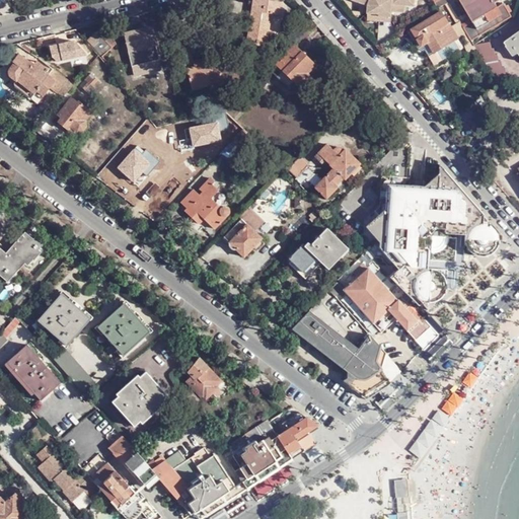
[(266,46),(270,20),(262,19),(263,12),(272,13),(280,15),(283,2),(268,0),(252,0),(247,44),(266,46)]
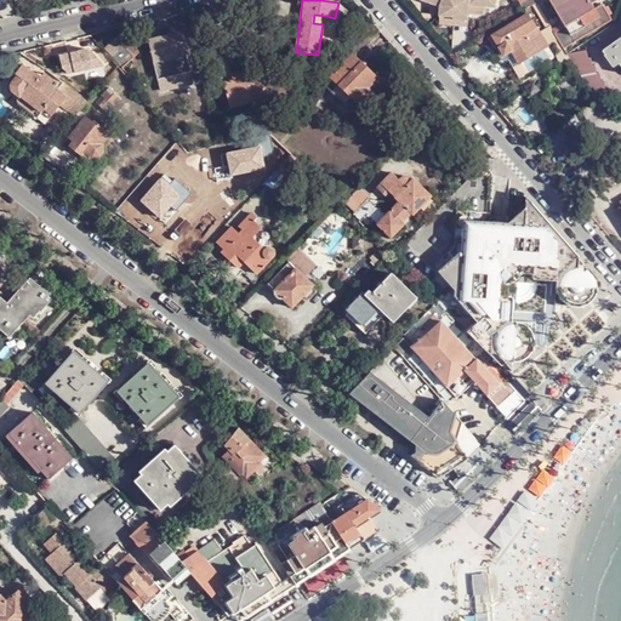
[(420,0),(439,5),(438,15),(451,17),(451,20),(466,21),(467,15),(482,15),(483,7),(495,9),(495,0),(420,0)]
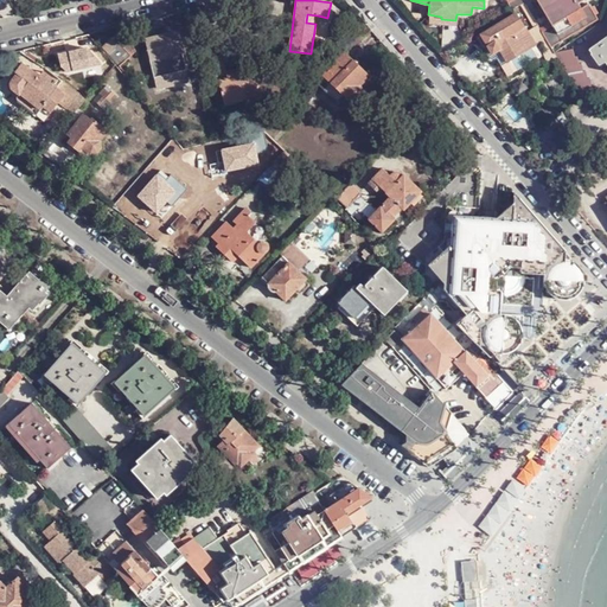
[(506,0),(510,4),(513,11),(522,5),(518,0),(506,0)]
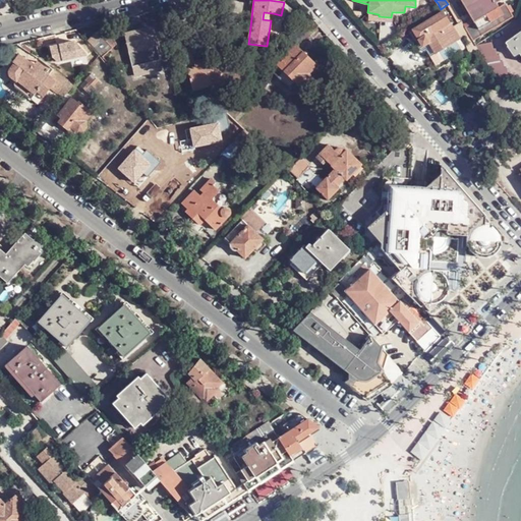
[(475,41),(515,16),(506,1),(504,2),(503,0),(462,0),(476,22),(467,27),(475,41)]
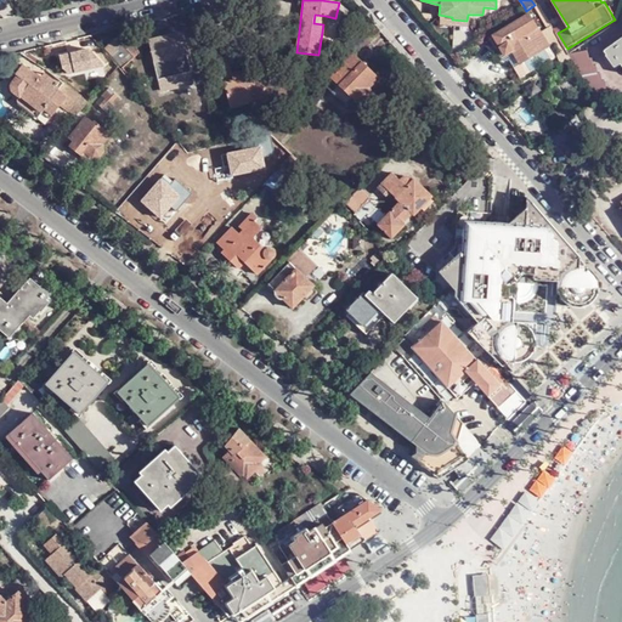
[(314,23),(323,24),(326,16),(315,15),(314,23)]
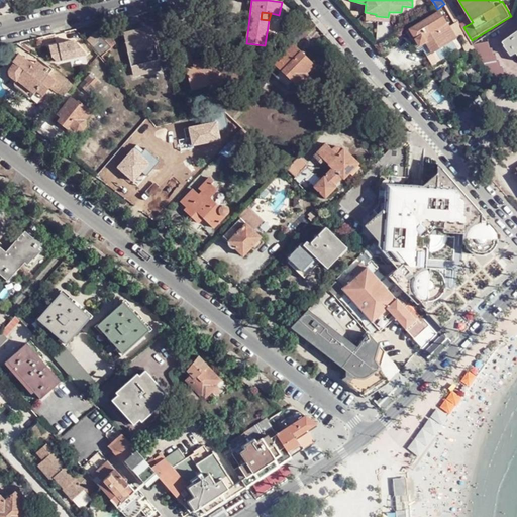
[(441,13),(412,30),(418,41),(422,47),(428,44),(434,54),(458,39),(441,13)]
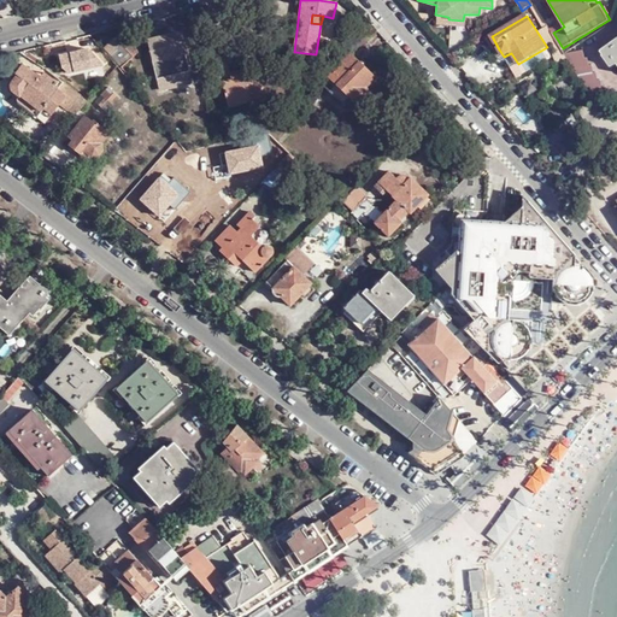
[(499,50),(492,36),(487,40),(495,52),(499,50)]
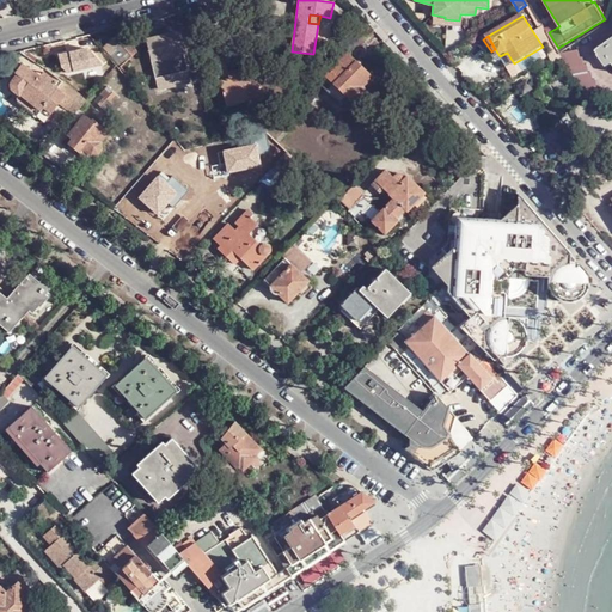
[(127,37),(110,53),(122,67),(140,51),(127,37)]
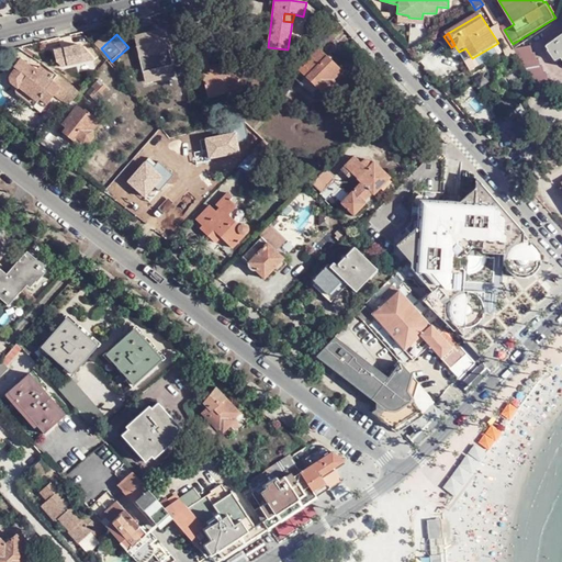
[(561,35),(561,36),(548,47),(555,60),(557,59),(557,60),(561,58),(561,60),(561,35)]
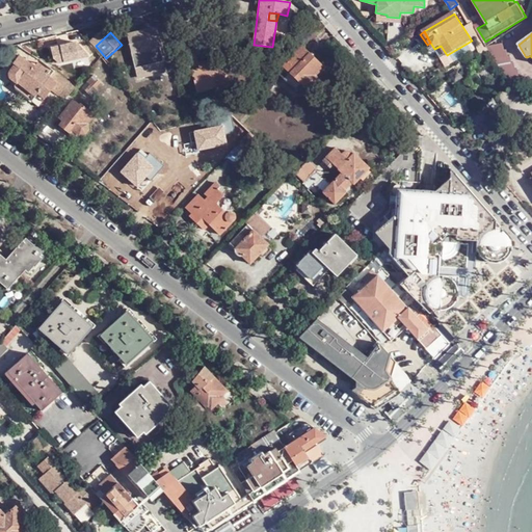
[(488,46),(509,84),(523,81),(522,75),(519,75),(517,69),(515,69),(514,62),(512,62),(511,55),(509,55),(508,49),(505,49),(504,43),(488,46)]
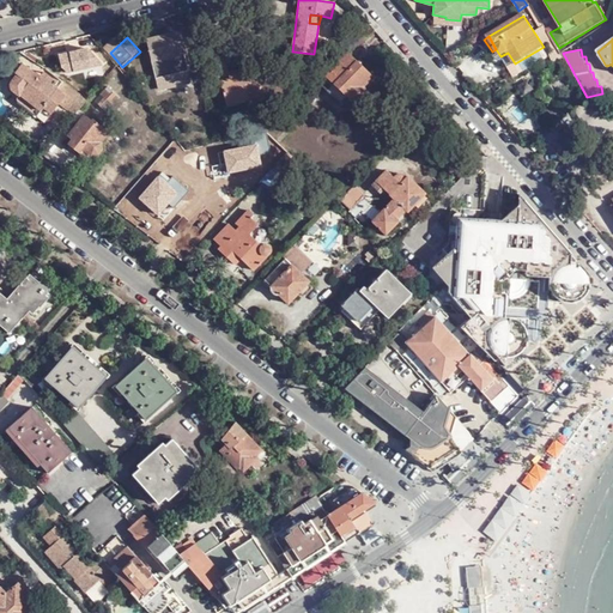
[(349,54),(326,76),(351,99),(363,86),(372,77),(349,54)]
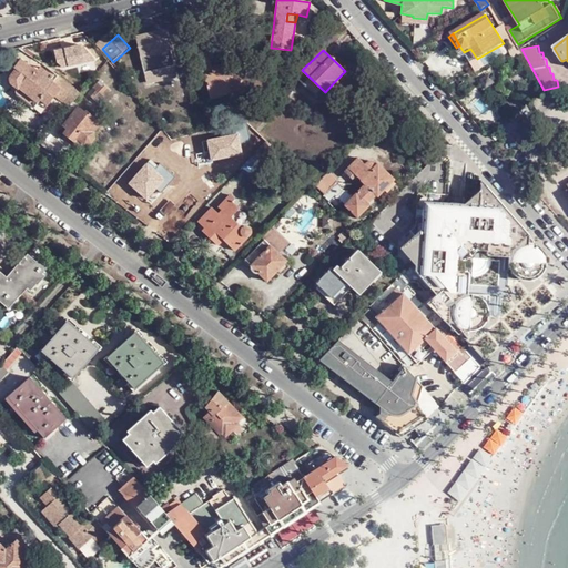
[(209,52),(199,54),(210,99),(231,93),(231,91),(251,85),(243,60),(219,67),(219,64),(212,67),(209,52)]
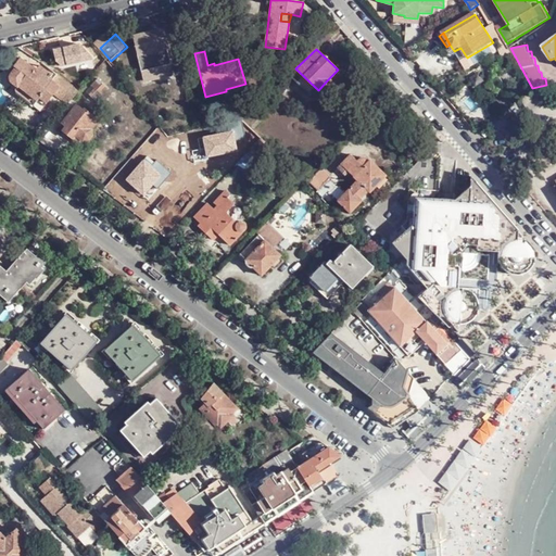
[(50,81),(20,58),(13,66),(15,67),(9,76),(8,76),(8,77),(8,78),(8,79),(8,80),(8,81),(9,81),(9,83),(10,83),(15,88),(17,87),(37,102),(39,98),(47,103),(54,93),(60,87),(51,80),(50,81)]
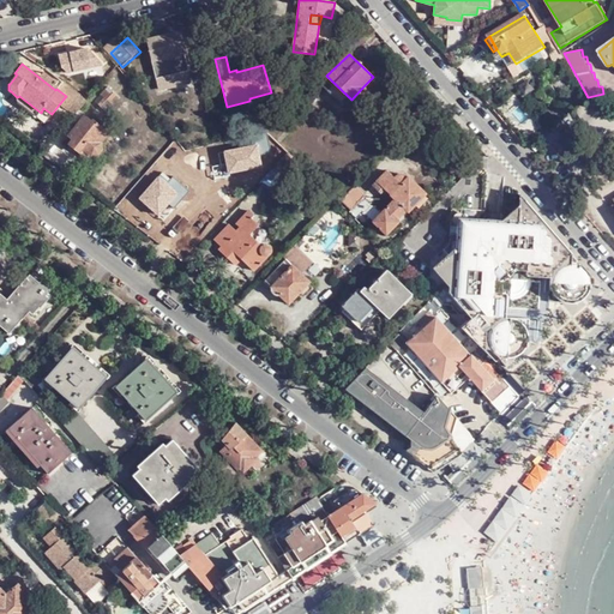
[(191,64),(176,67),(179,85),(172,88),(173,94),(169,95),(173,113),(188,109),(188,112),(200,109),(191,64)]
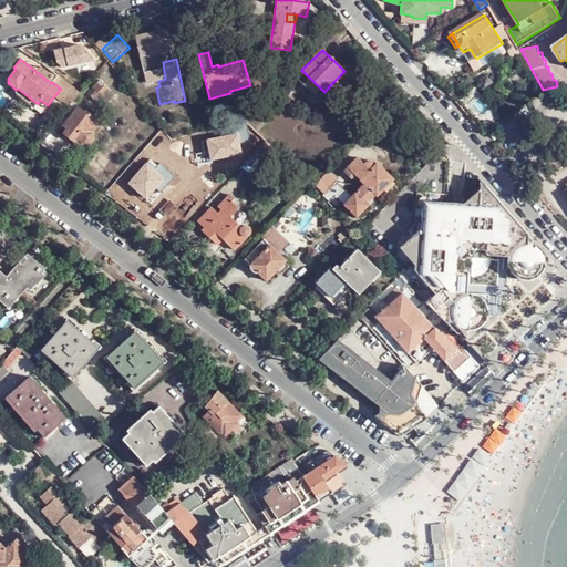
[(106,74),(95,89),(98,91),(92,98),(100,105),(94,113),(101,117),(113,104),(103,94),(117,78),(107,70),(105,73),(106,74)]
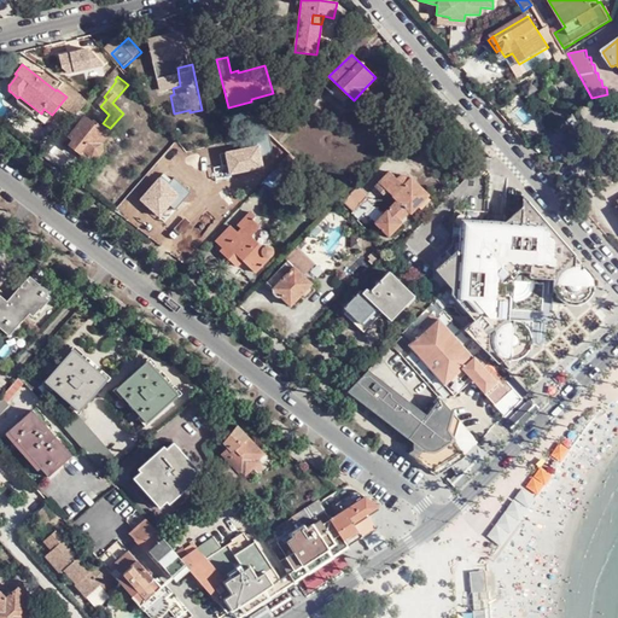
[(66,110),(80,95),(63,82),(57,89),(66,97),(60,104),(66,110)]
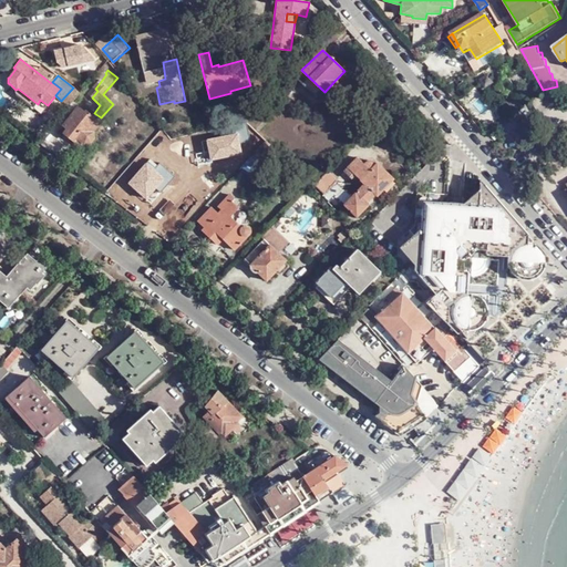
[(336,80),(325,92),(326,93),(328,94),(332,95),(338,92),(339,88),(339,84),(336,80)]
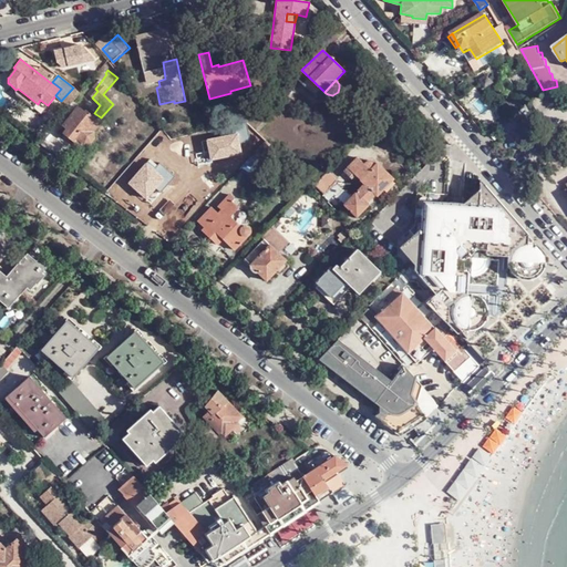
[(61,101),(69,106),(80,93),(73,88),(61,101)]
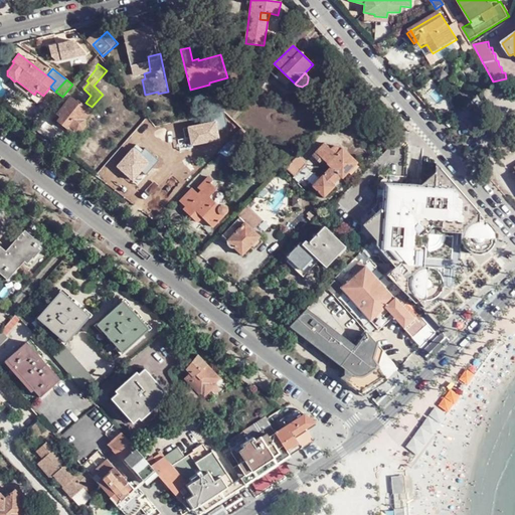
[(16,80),(14,81),(14,83),(13,86),(14,87),(30,99),(34,95),(16,80)]
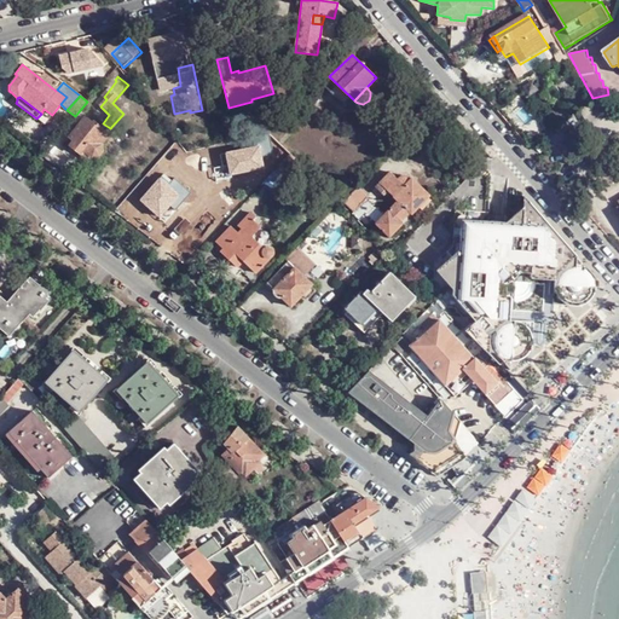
[(290,115),(283,122),(288,127),(295,120),(290,115)]
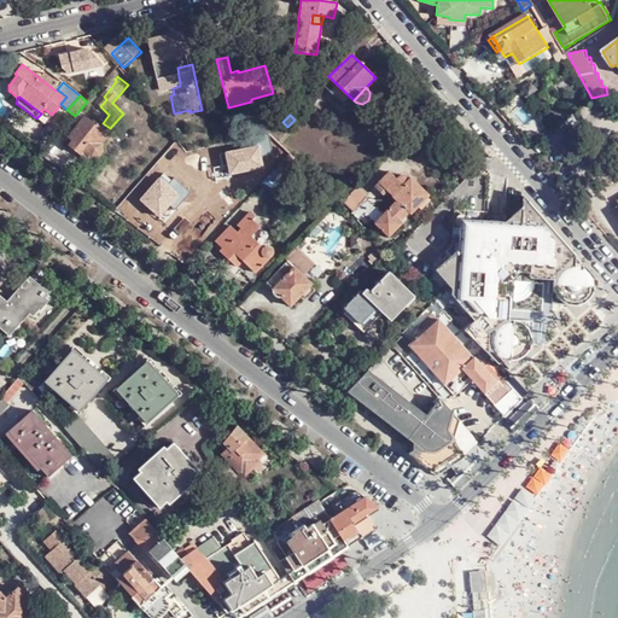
[(86,117),(69,136),(74,141),(69,146),(79,155),(83,150),(92,157),(100,156),(103,152),(103,145),(111,135),(95,122),(94,124),(86,117)]
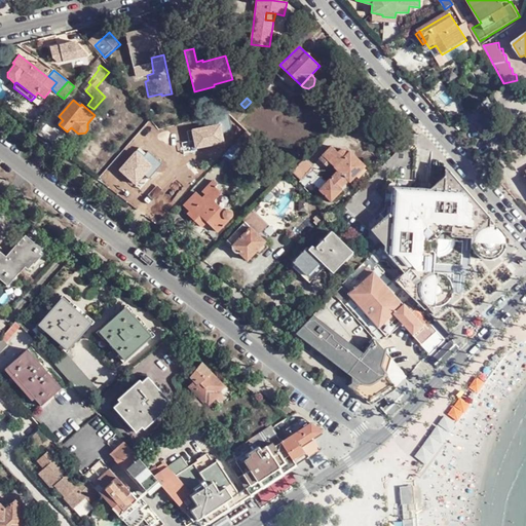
[(458,120),(454,124),(458,130),(463,126),(458,120)]
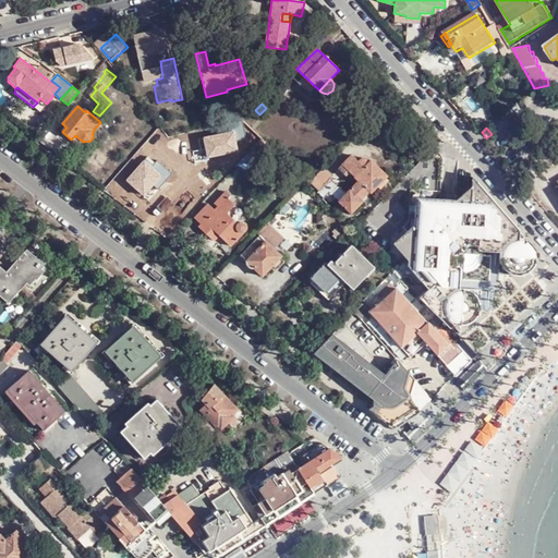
[(263,140),(250,153),(254,157),(273,157),(277,153),(263,140)]
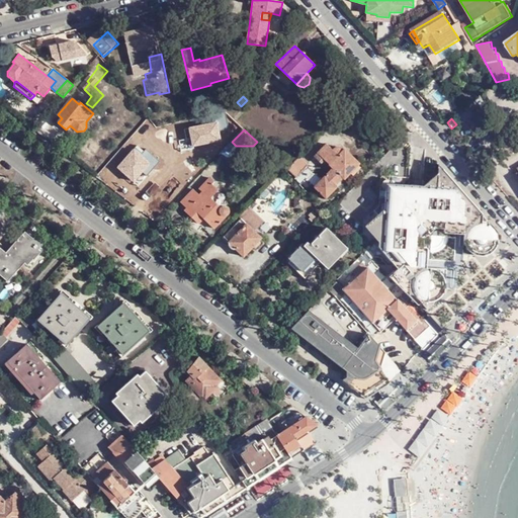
[(169,180),(171,178),(182,163),(184,160),(164,145),(152,160),(164,170),(161,174),(169,180)]
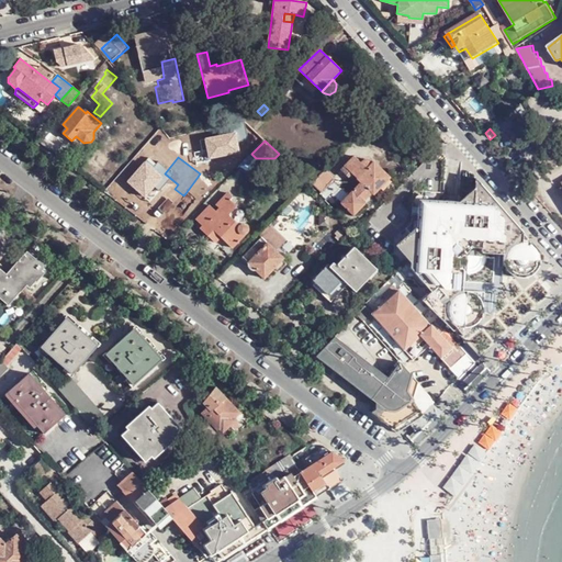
[(361,183),(372,193),(373,195),(390,178),(373,161),(373,163),(367,169),(360,161),(355,157),(345,167),(361,183)]
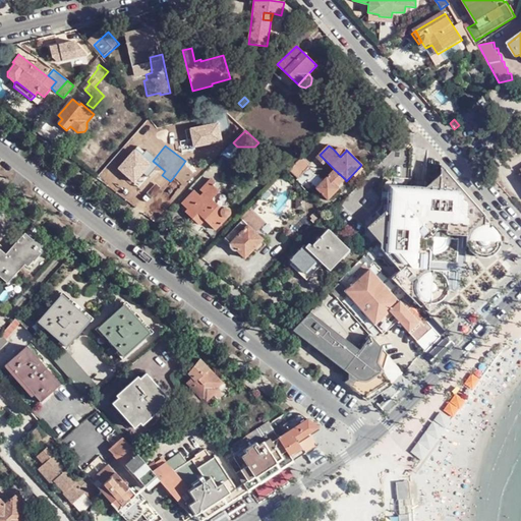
[(291,170),(299,178),(309,167),(301,158),(291,170)]
